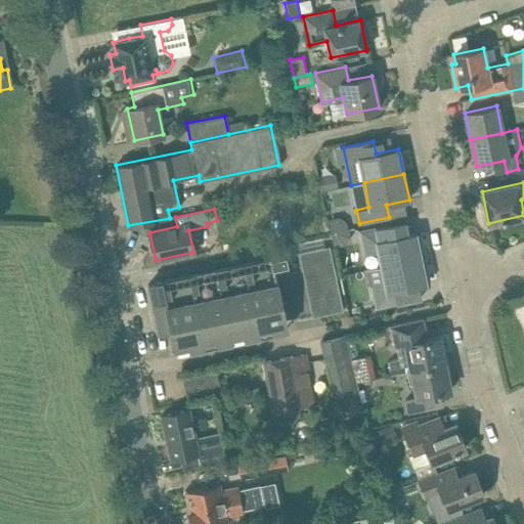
[(339,217),(328,220),(334,248),(345,245),(350,237),(347,222),(339,217)]
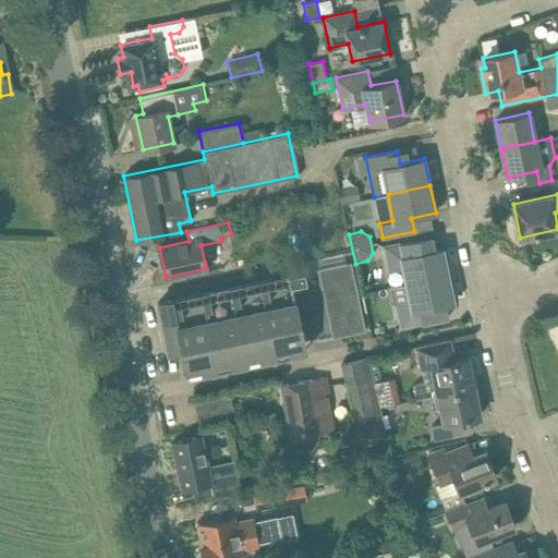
[(432,237),(385,246),(389,270),(403,268),(407,283),(407,284),(449,275),(443,249),(434,250),(432,237)]
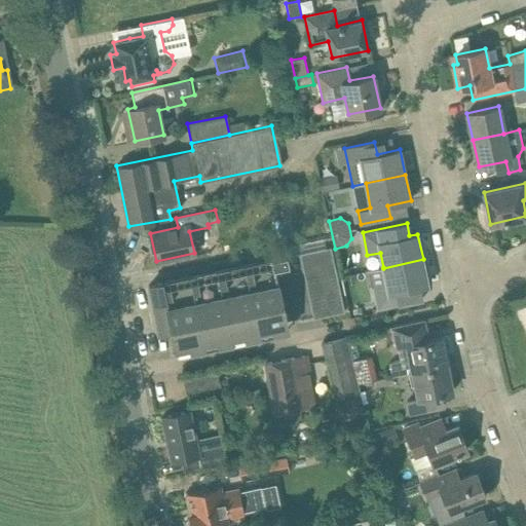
[(343,311),(331,248),(300,254),(303,269),(311,267),(322,316),(343,311)]
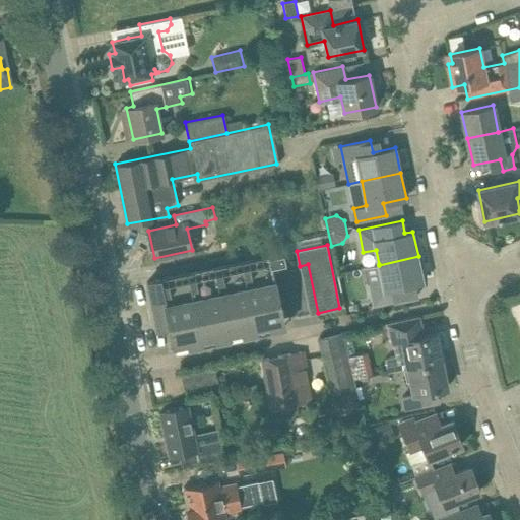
[(170,327),(173,343),(283,320),(271,263),(284,260),(282,253),(147,282),(157,330),(170,327)]
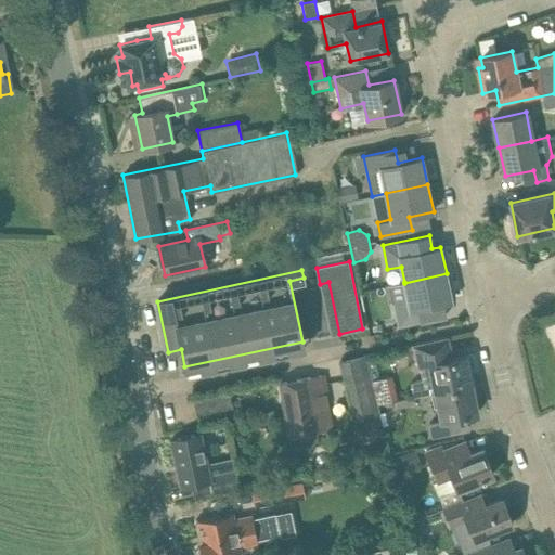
[(408,299),(395,301),(395,302),(399,326),(447,315),(444,302),(452,300),(447,273),(404,283),(408,299)]
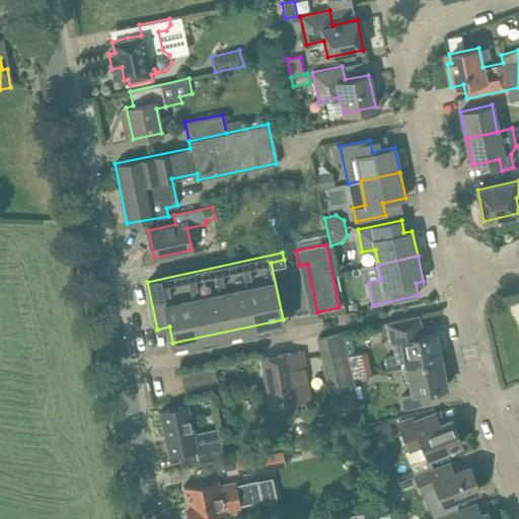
[(405,367),(441,359),(435,332),(423,335),(419,315),(386,322),(390,343),(399,341),(402,354),(384,358),(387,371),(405,367)]
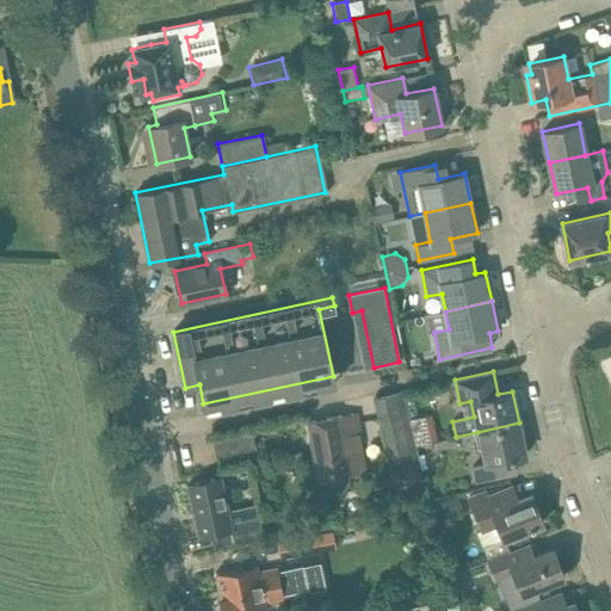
[(424,480),(408,414),(402,392),(375,399),(396,486),(424,480)]
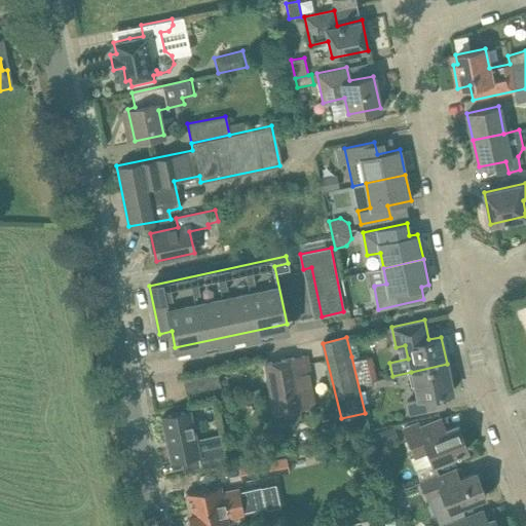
[(294,376),(308,373),(305,355),(265,363),(273,413),(275,423),(282,425),(298,422),(302,418),(301,408),(312,407),(309,386),(296,389),(294,376)]
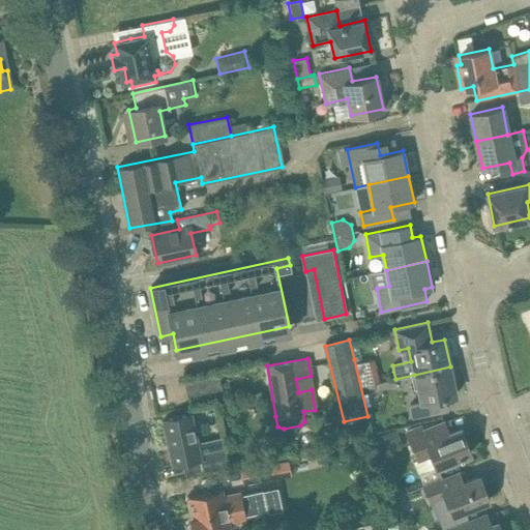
[(455,394),(450,366),(414,375),(419,403),(410,405),(412,417),(446,410),(444,398),(455,394)]
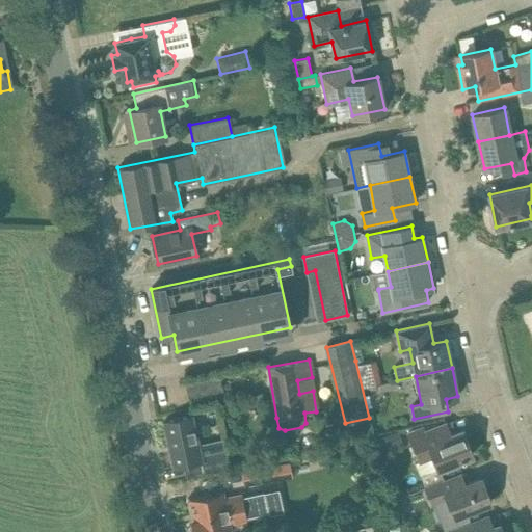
[(192,416),(163,422),(174,467),(202,460),(201,456),(192,416)]
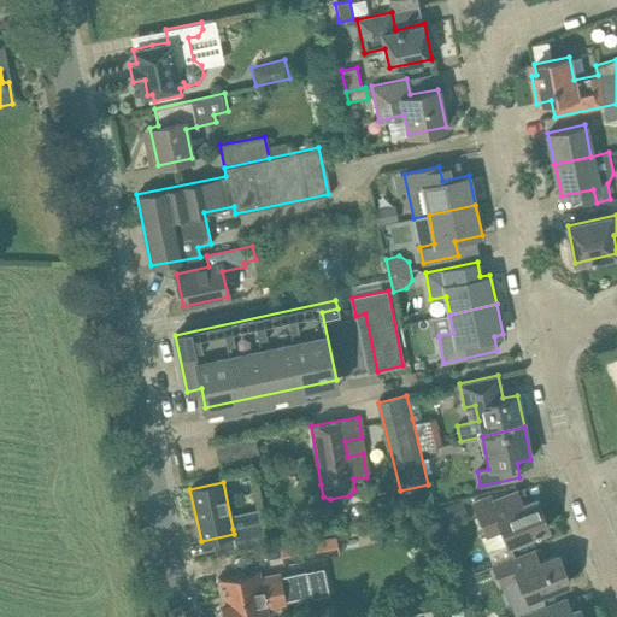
[(481,538),(491,565),(515,556),(510,544),(548,528),(536,499),(522,505),(517,491),(474,509),(485,536),(481,538)]
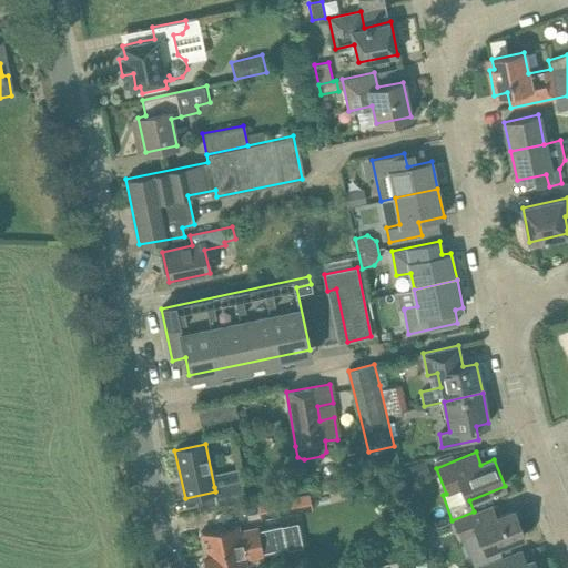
[(241,482),(214,487),(215,492),(217,505),(245,499),(241,482)]
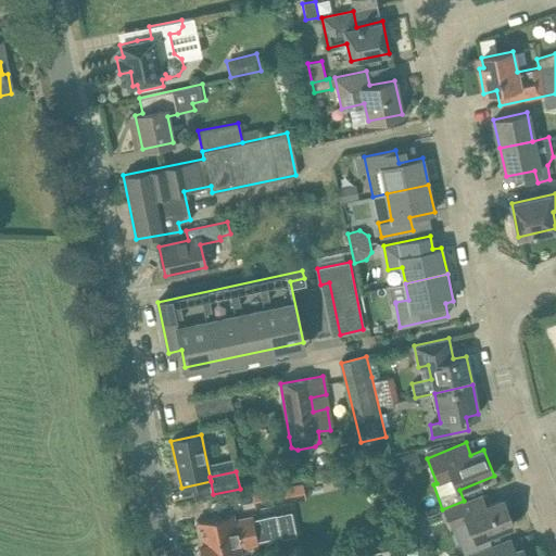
[(290,485),(292,502),(305,498),(302,482),(290,485)]
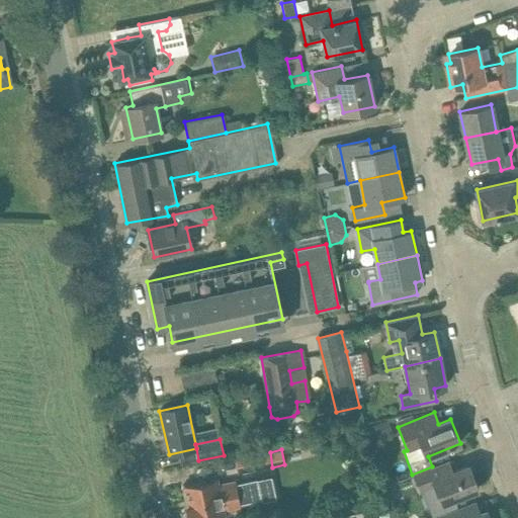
[(237,473),(260,469),(258,459),(257,454),(234,458),(237,473)]
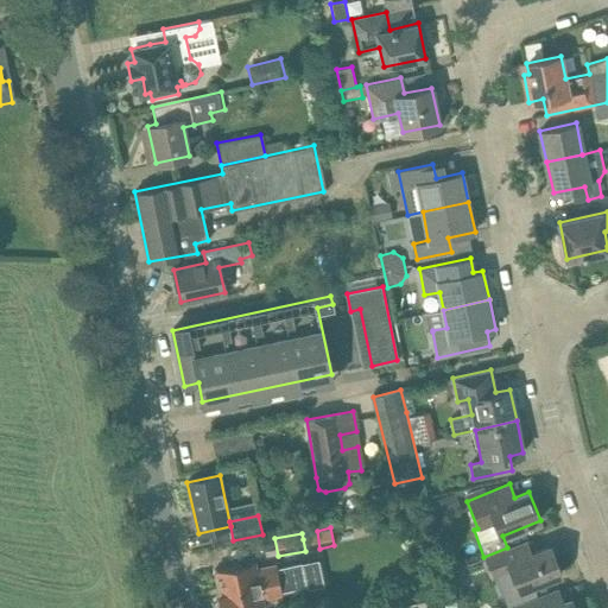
[(507,548),(483,557),(492,577),(508,570),(517,591),(562,574),(551,546),(532,553),(526,540),(507,548)]
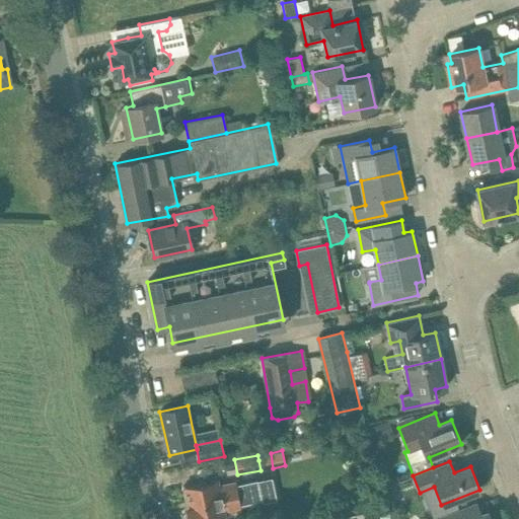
[(217,478),(203,482),(183,487),(188,508),(187,508),(179,516),(180,518),(225,518),(224,511),(240,508),(239,506),(263,501),(257,479),(235,485),(234,482),(218,485),(217,478)]
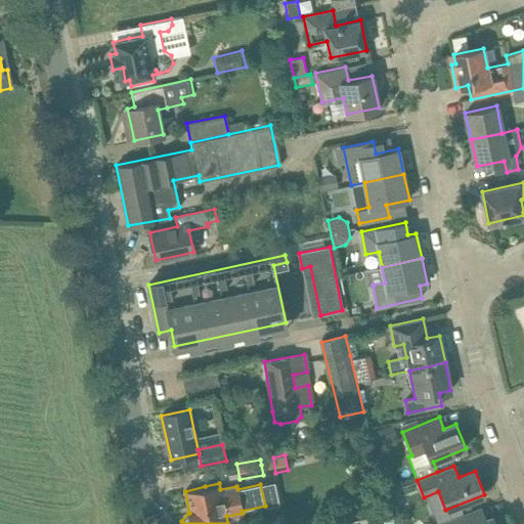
[(480,507),(467,512),(442,522),(442,523),(494,523),(492,515),(485,518),(480,507)]
